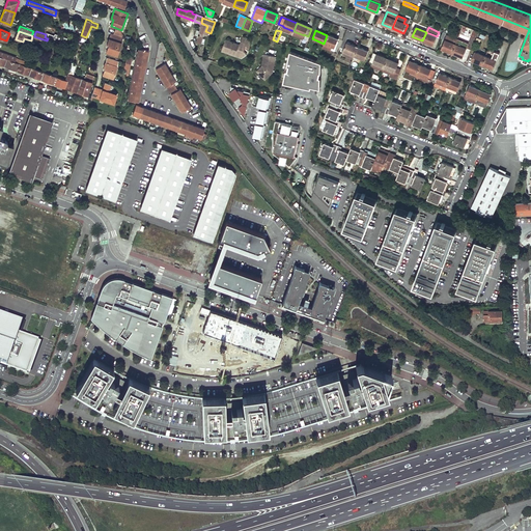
[(426,32),(422,40),(434,46),(437,36),(426,32)]
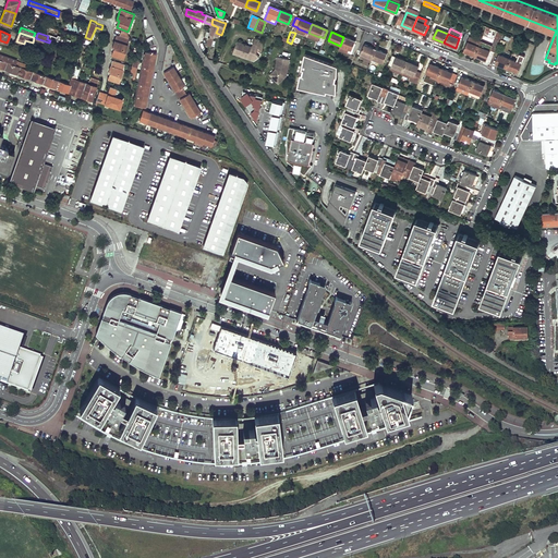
[(471,36),(464,51),(475,57),(484,36),(482,35),(480,40),(471,36)]
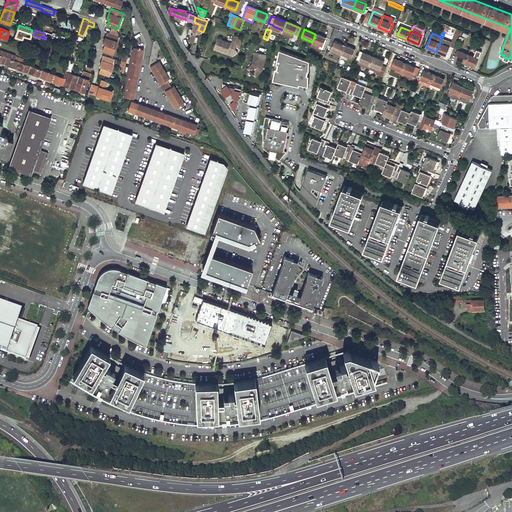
[(103,50),(113,53),(119,36),(107,33),(104,43),(105,43),(103,50)]
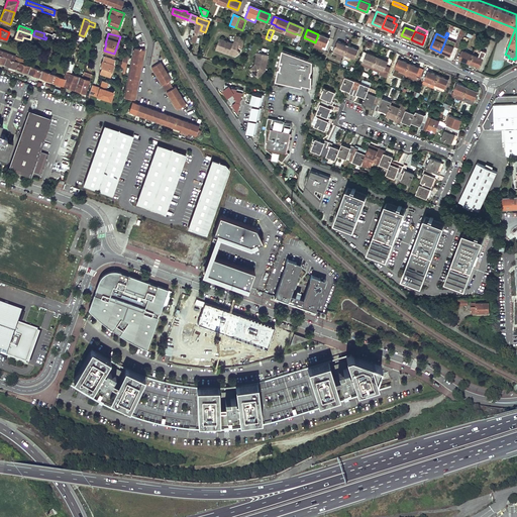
[(450,56),(456,42),(448,38),(450,34),(448,33),(440,53),(450,56)]
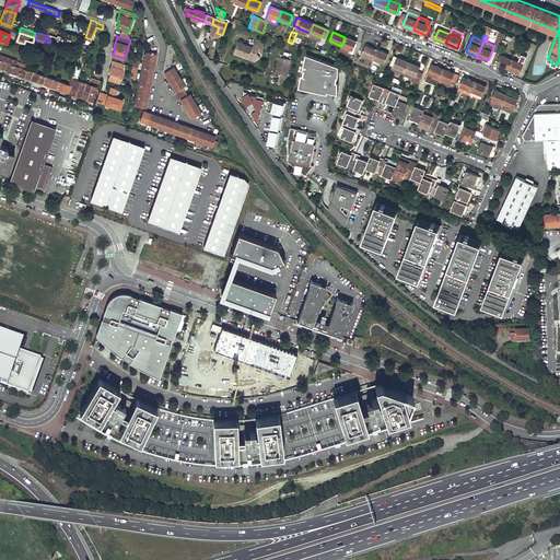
[(342,46),(340,50),(348,55),(350,49),(352,50),(356,42),(345,37),(341,46),(342,46)]
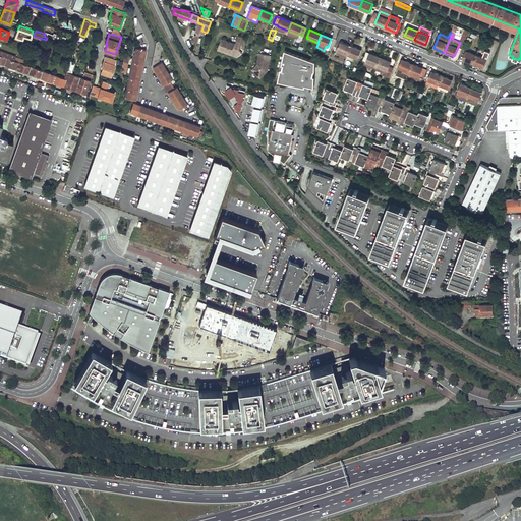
[(221,39),(217,49),(228,53),(228,51),(235,53),(237,55),(241,52),(238,48),(239,46),(243,47),(244,44),(243,43),(236,41),(235,40),(234,44),(221,39)]
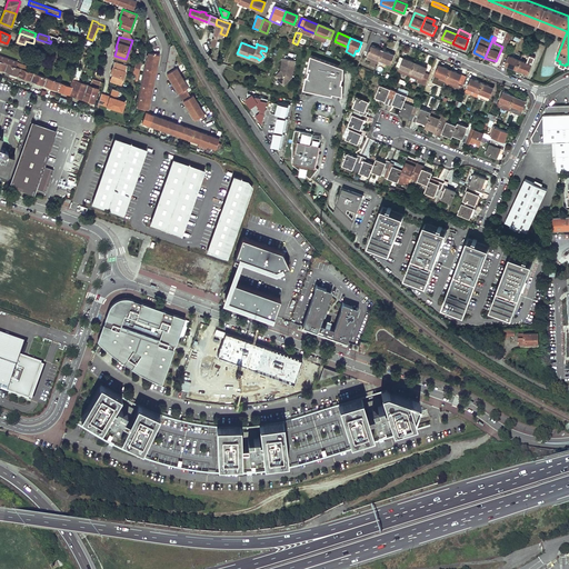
[(371,46),(365,59),(377,65),(378,60),(382,50),(371,46)]
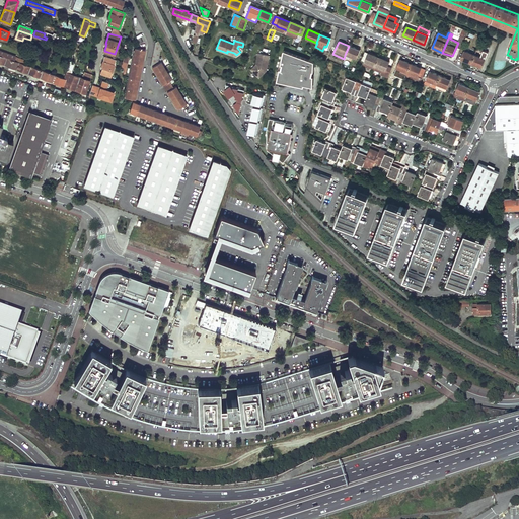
[(349,46),(345,55),(355,59),(359,50),(349,46)]
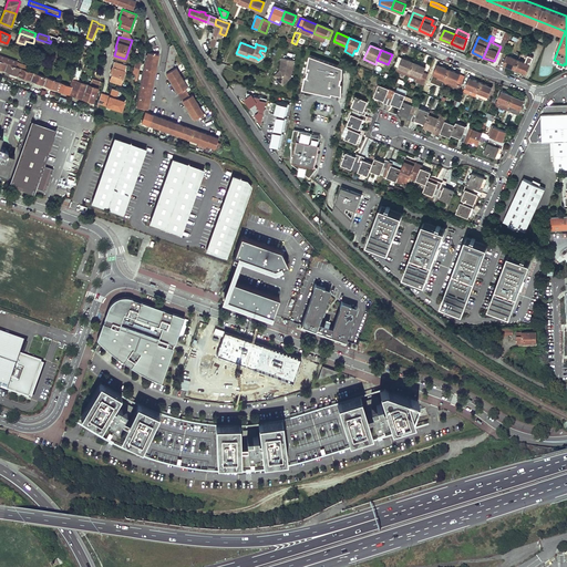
[(137,107),(150,110),(160,55),(150,52),(137,107)]
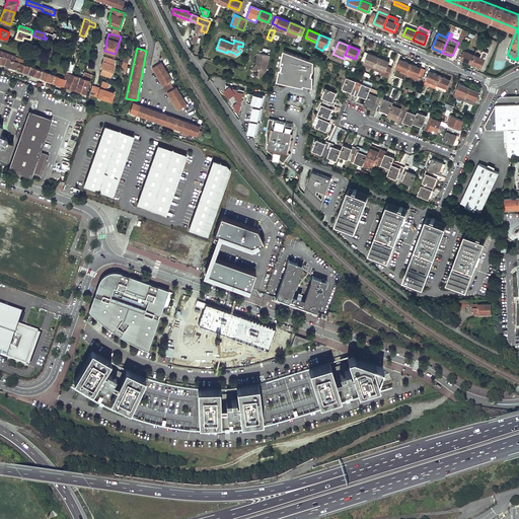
[(313,61),(283,50),(280,65),(281,65),(280,69),(279,69),(277,79),(303,84),(304,80),(309,81),(310,75),(310,76),(311,71),(312,71),(313,61)]
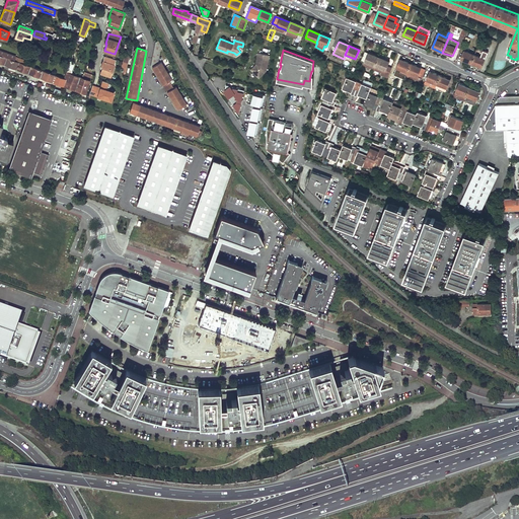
[(0,51),(0,55),(23,64),(24,60),(17,57),(17,56),(6,53),(0,51)]
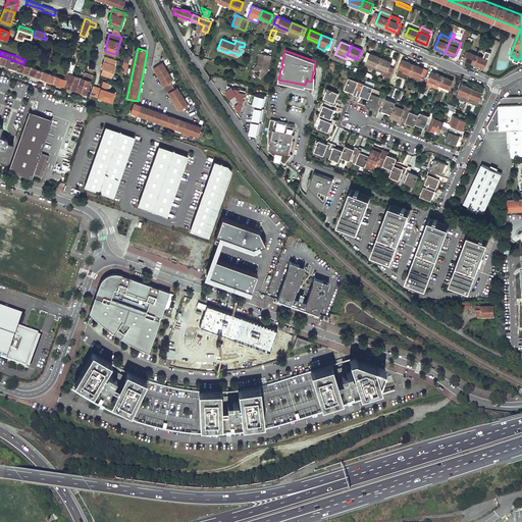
[(467,51),(464,60),(474,64),(477,55),(467,51)]
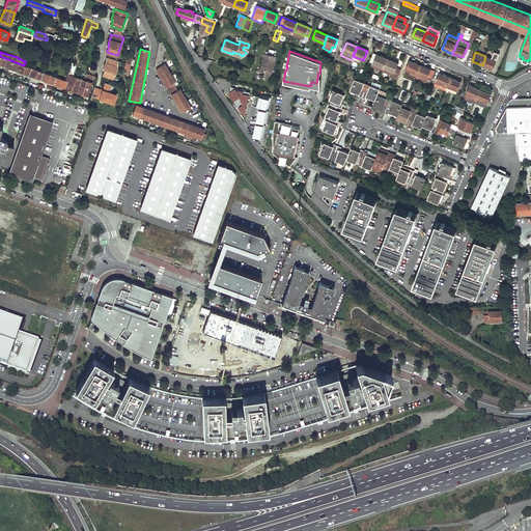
[(275,56),(267,55),(266,59),(262,58),(260,66),(262,66),(261,68),(257,73),(263,80),(272,73),(275,56)]
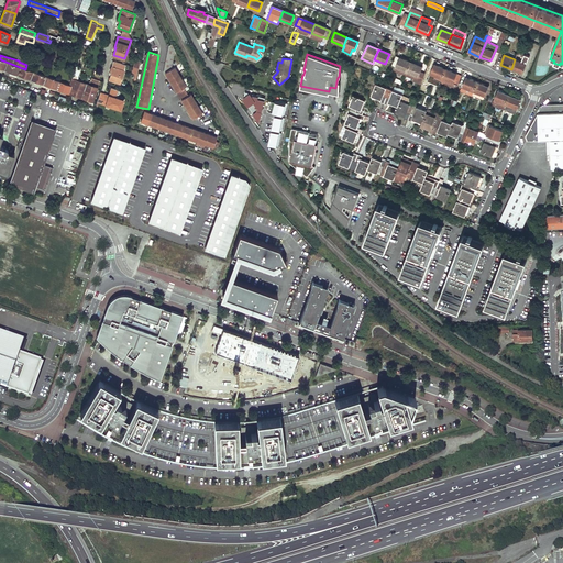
[(398,58),(395,67),(397,68),(406,72),(410,63),(398,58)]
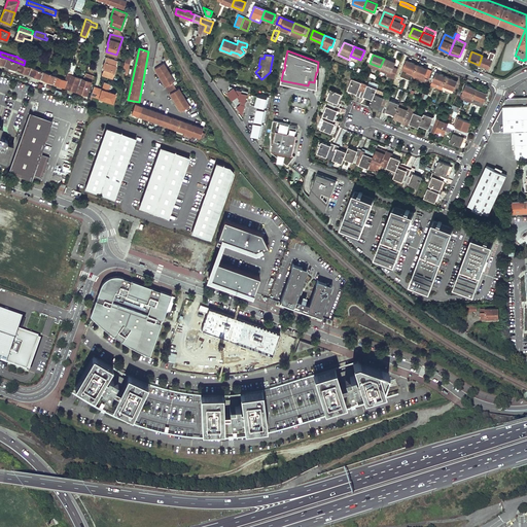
[(0,63),(85,96),(91,82),(67,74),(65,80),(24,65),(0,56),(0,63)]
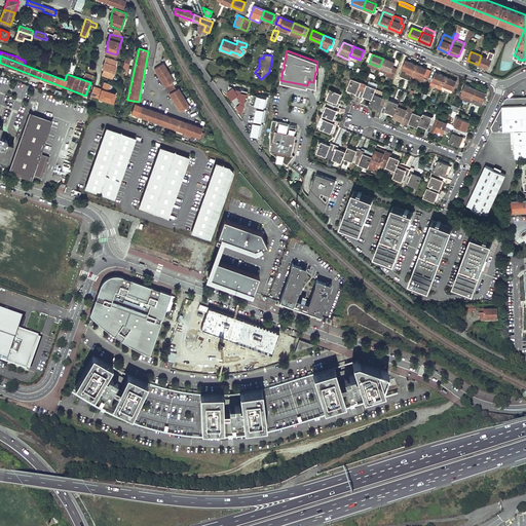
[(481,55),(478,65),(488,69),(492,61),(481,55)]
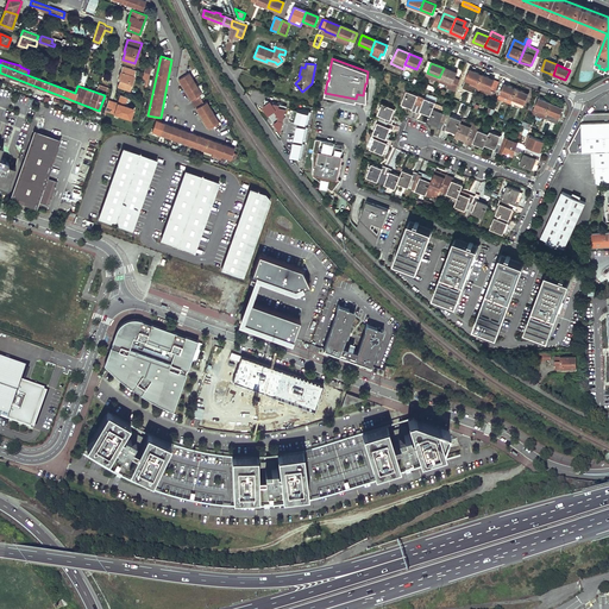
[(121,79),(119,87),(131,90),(137,70),(124,67),(120,79),(121,79)]
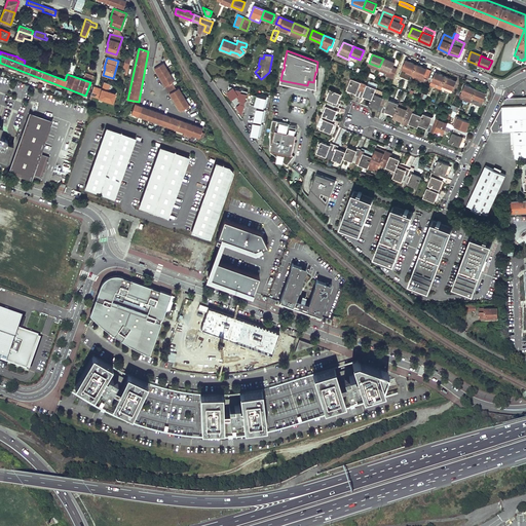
[(379,67),(378,71),(389,76),(390,72),(391,68),(393,64),(383,59),(379,67)]
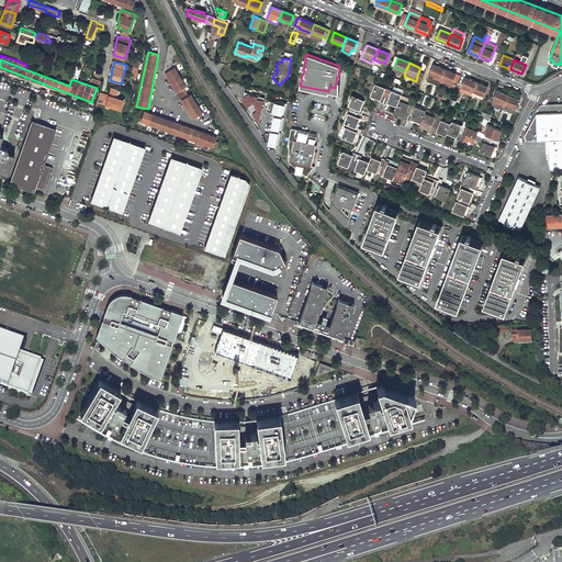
[(431,66),(425,82),(437,87),(440,79),(444,69),(437,67),(437,68),(431,66)]
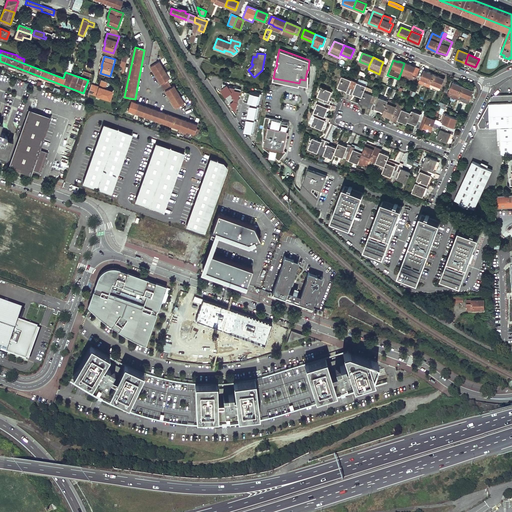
[(161,84),(170,79),(159,62),(156,63),(151,67),(161,84)]
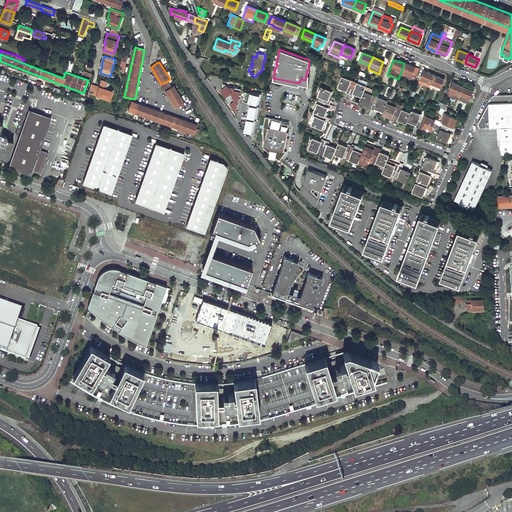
[(404,63),(401,72),(404,73),(415,78),(418,71),(413,68),(414,68),(404,63)]
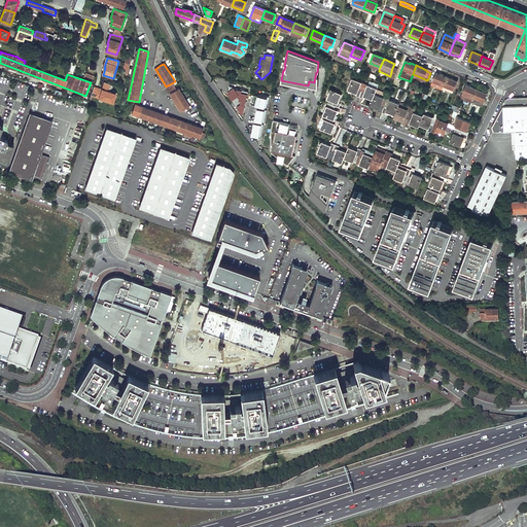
[(434,73),(431,82),(443,86),(446,78),(434,73)]
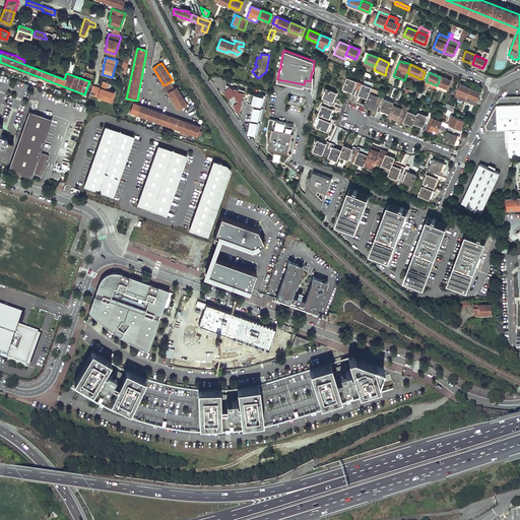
[(421,79),(410,74),(409,78),(420,83),(421,79)]
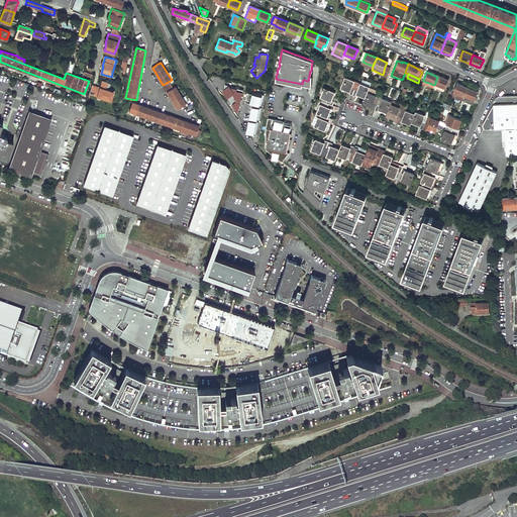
[(311,76),(309,76),(309,75),(308,81),(303,80),(302,84),(311,86),(311,76)]
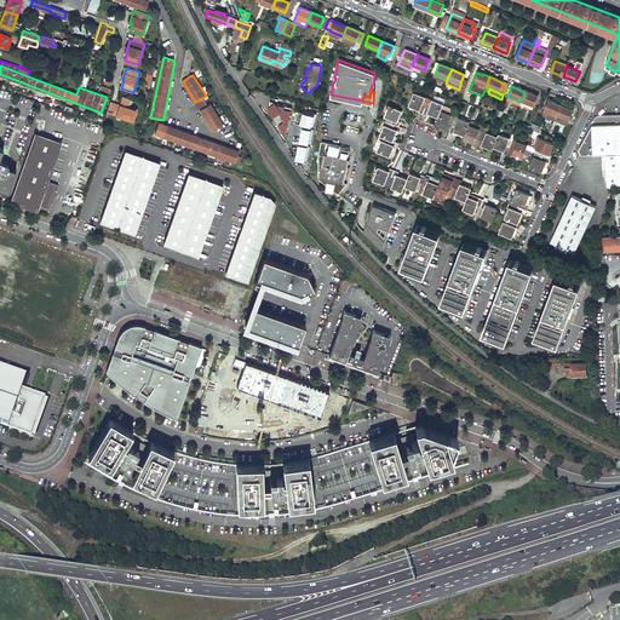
[(521,102),(518,107),(530,112),(537,97),(524,92),(521,102)]
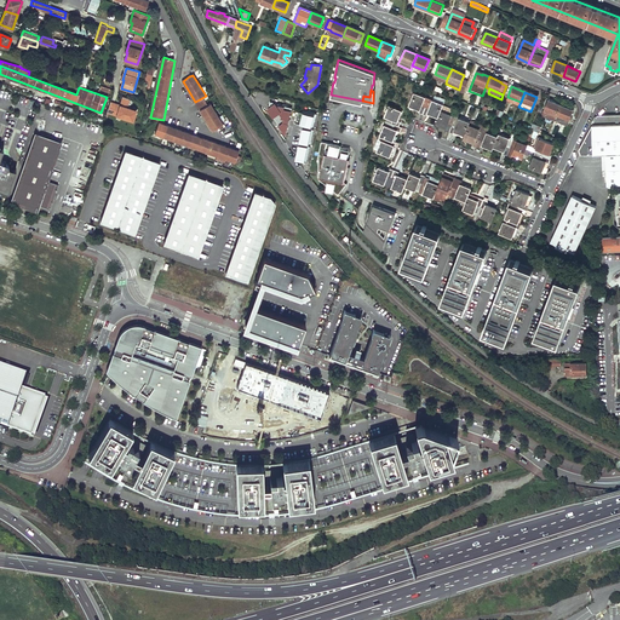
[(413,93),(408,105),(418,110),(417,113),(424,115),(430,99),(413,93)]
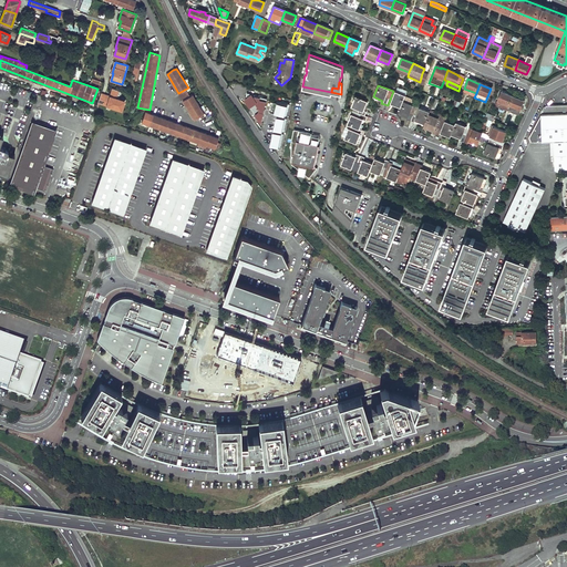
[(117,99),(120,90),(113,88),(110,95),(101,93),(99,103),(122,111),(125,101),(117,99)]
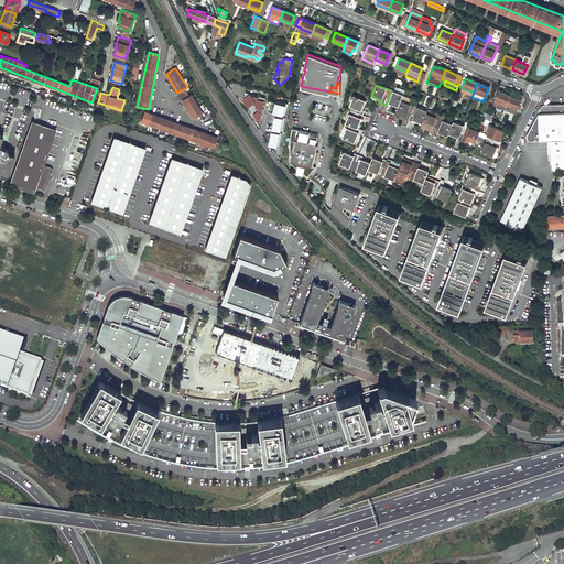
[(462,88),(459,91),(472,97),(474,93),(462,88)]
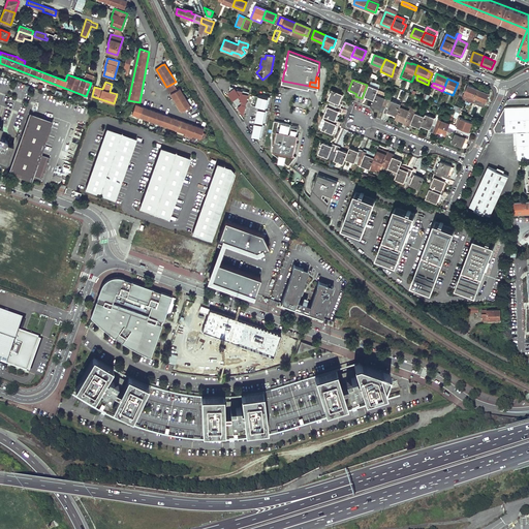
[(367,85),(362,98),(363,99),(364,97),(372,100),(371,105),(373,106),(377,95),(375,94),(377,89),(368,86),(367,85)]
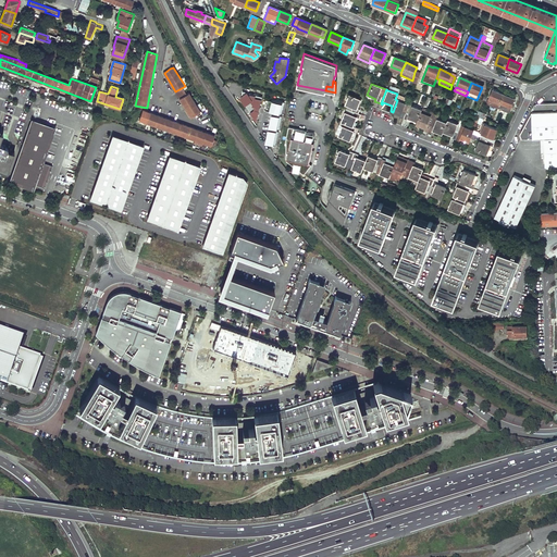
[(491,90),(485,104),(496,110),(503,96),(491,90)]
